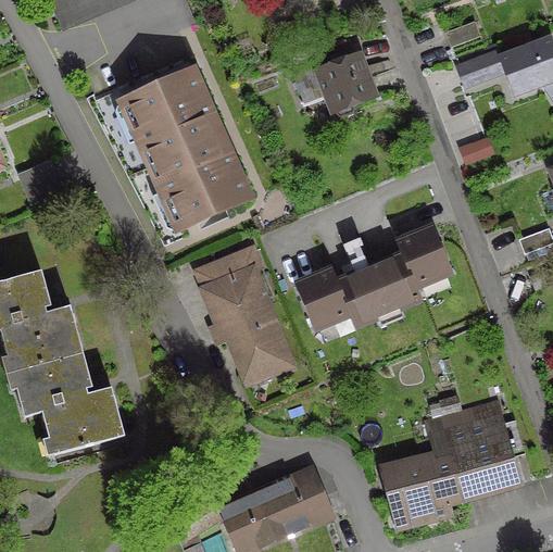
[(52,0),(63,25),(122,0),(52,0)]
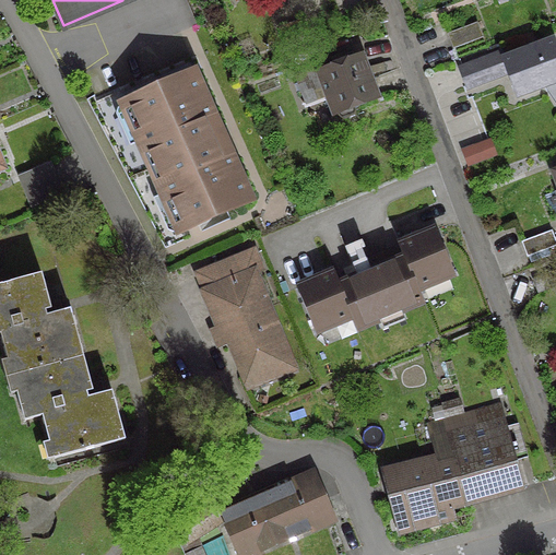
[(453,45),(484,33),(477,19),(448,30),(453,45)]
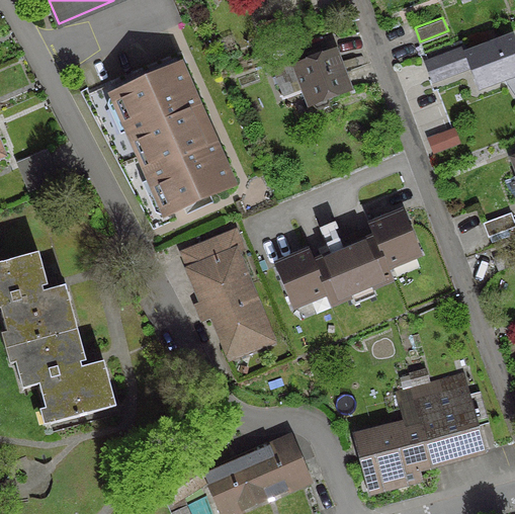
[(514,37),(513,34),(466,52),(480,85),(514,71),(514,37)]
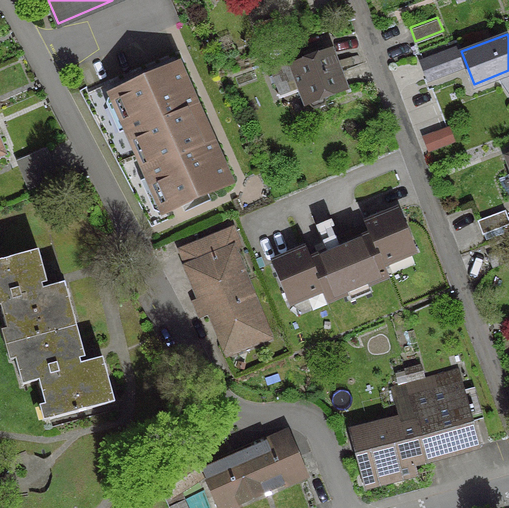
[(325,96),(324,95),(346,86),(331,48),(317,53),(314,47),(304,51),(306,57),(292,62),(292,64),(273,71),(278,84),(297,77),(307,101),(310,100),(310,101),(314,105),(324,102),(325,96)]
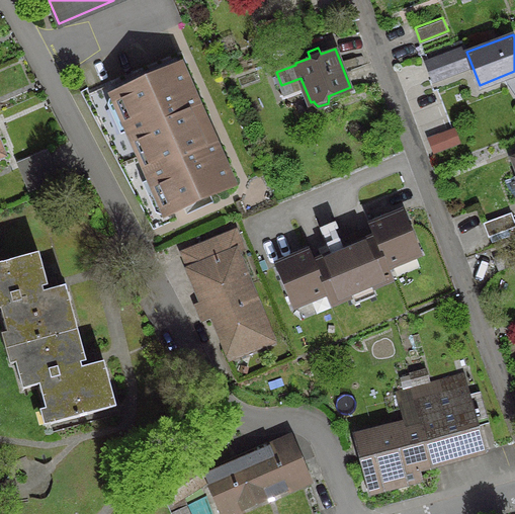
[(427,61),(433,77),(461,66),(455,51),(427,61)]
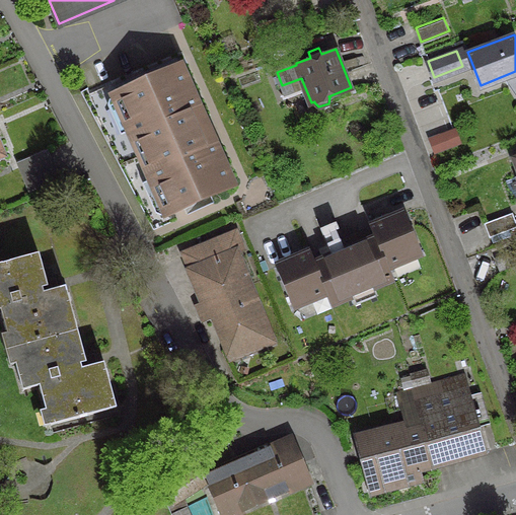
[(199,106),(180,66),(116,94),(123,109),(129,113),(162,188),(160,195),(166,210),(231,181),(213,140),(185,153),(169,120),(199,106)]
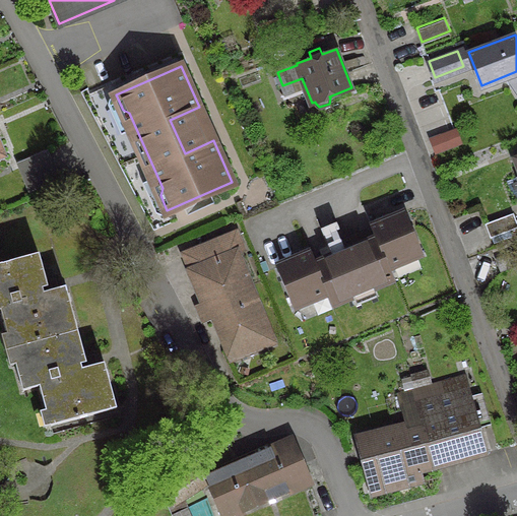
[(185,128),(189,137),(199,132),(195,123),(185,128)]
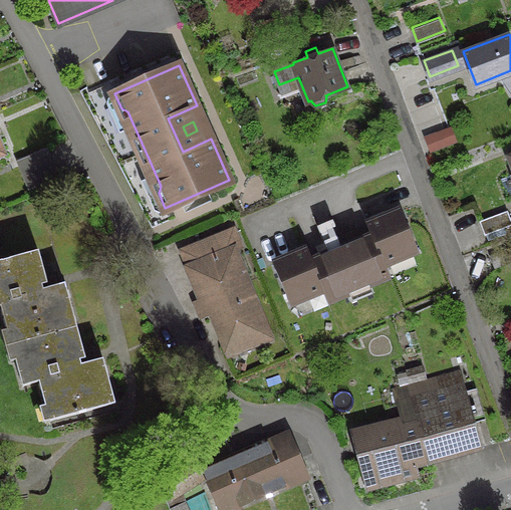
[(461,125),(435,134),(440,148),(465,139),(461,125)]
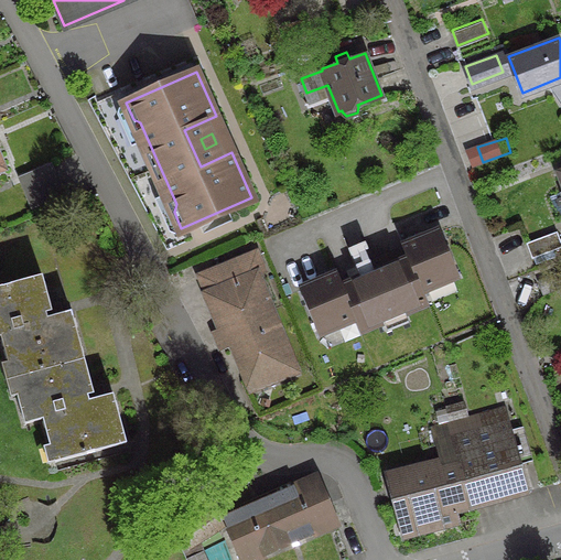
[(60,192),(47,164),(22,175),(33,202),(60,192)]
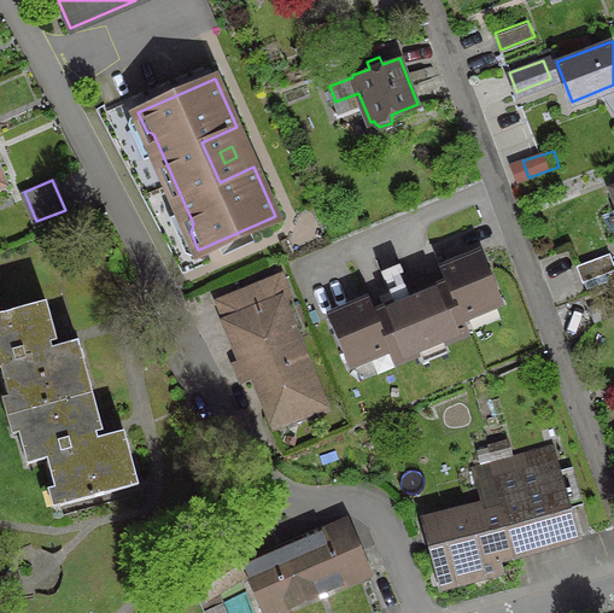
[(612,238),(613,237),(613,186),(612,186),(613,191),(613,206),(602,211),(612,238)]
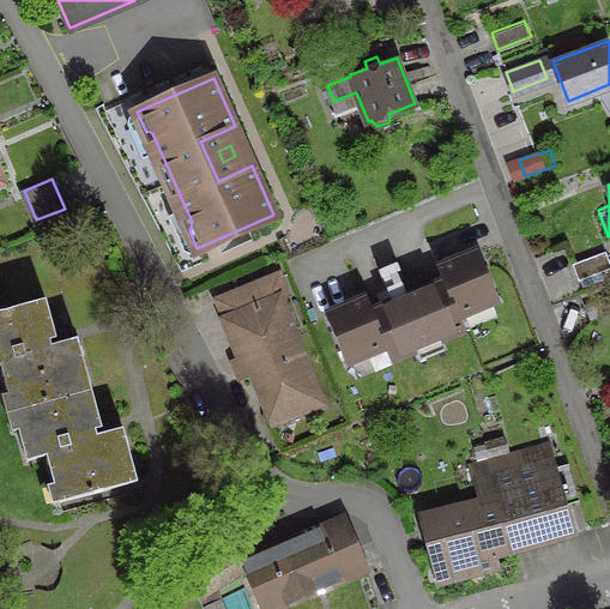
[(0,225),(0,246),(19,239),(12,222),(0,225)]
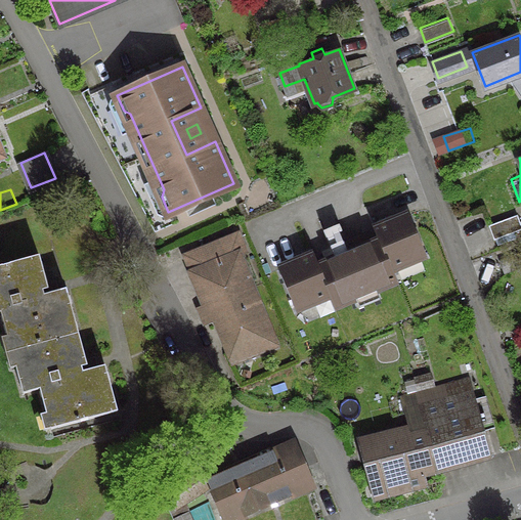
[(375,226),(374,226),(379,239),(380,239),(392,267),(426,253),(408,212),(375,226)]
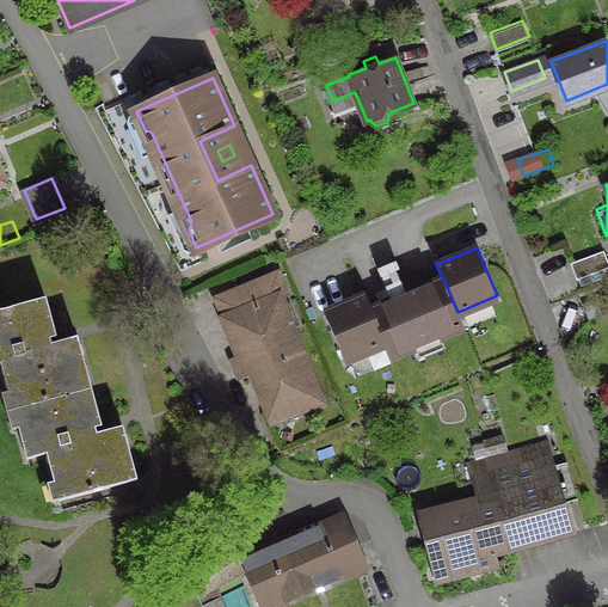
[(577,277),(607,265),(607,256),(603,247),(571,261),(577,277)]
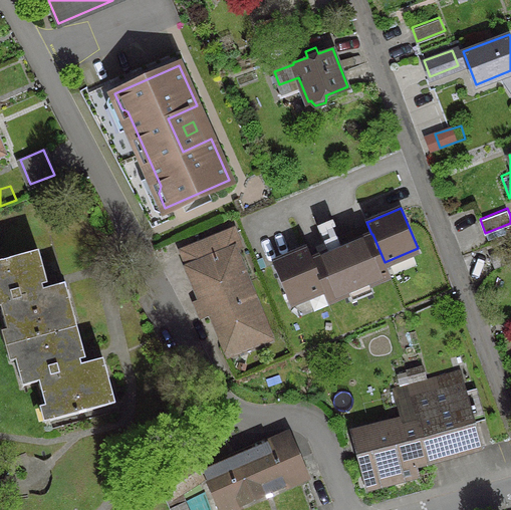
[(328,252),(312,258),(312,259),(324,287),(323,288),(328,299),(349,290),(347,283),(365,275),(368,282),(390,273),(385,262),(372,234),(371,234),(366,222),(324,240),(328,252)]
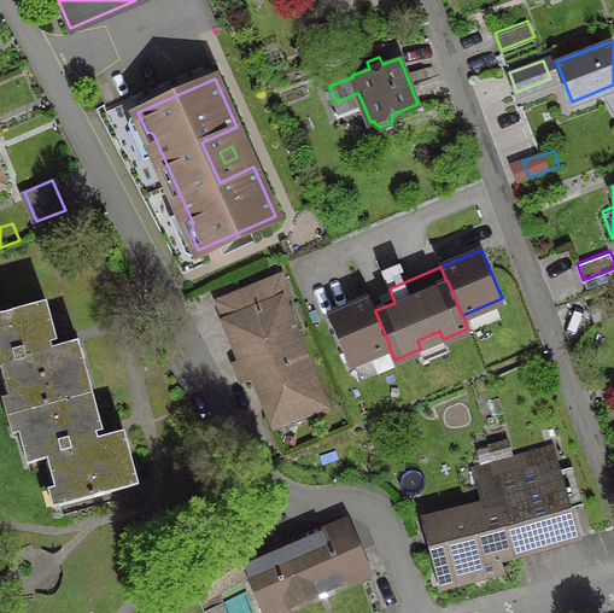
[(244,287),(252,308),(227,319),(245,361),(252,358),(273,409),(319,391),(281,298),(290,295),(281,273),(244,287)]
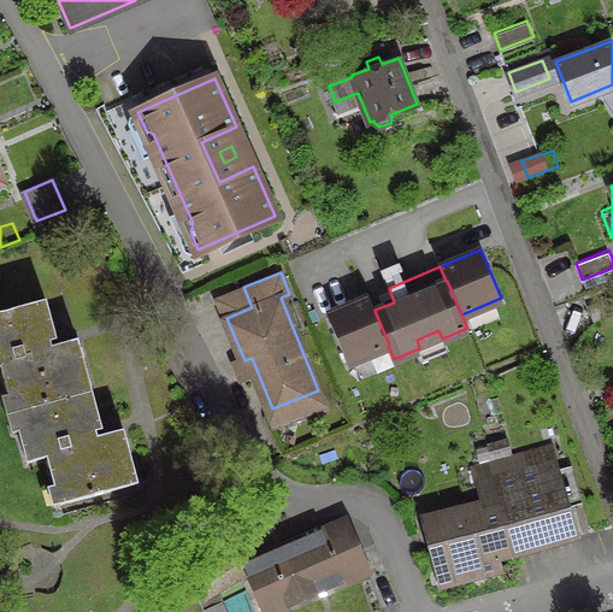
[(375,310),(369,296),(328,313),(348,362),(388,346),(389,345),(375,311),(375,310)]
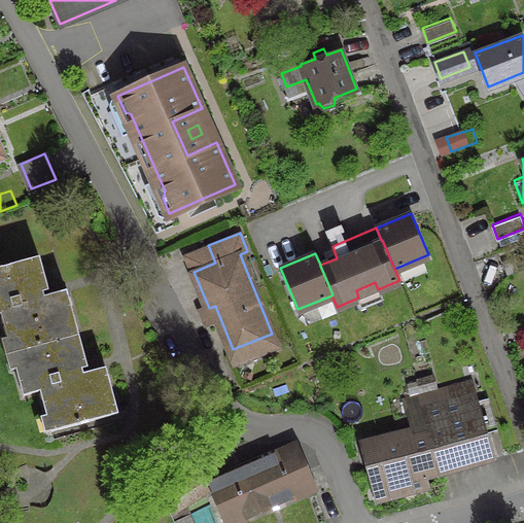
[(0,265),(0,311),(2,311),(12,350),(79,333),(67,287),(49,292),(39,254),(0,265)]
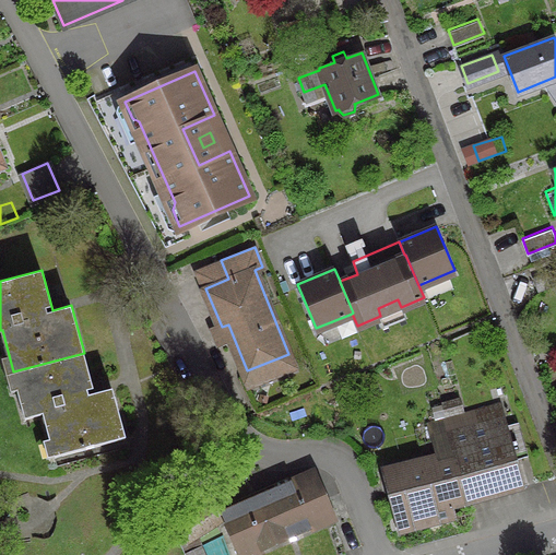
[(92,380),(84,353),(13,372),(25,416),(43,412),(55,455),(126,436),(113,388),(95,392),(92,380)]
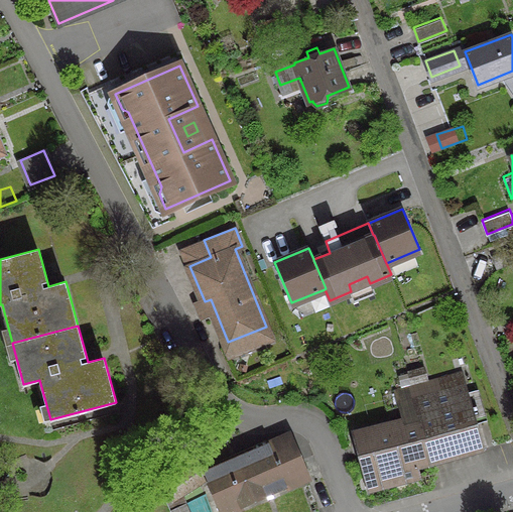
[(422,377),(419,367),(408,371),(410,381),(422,377)]
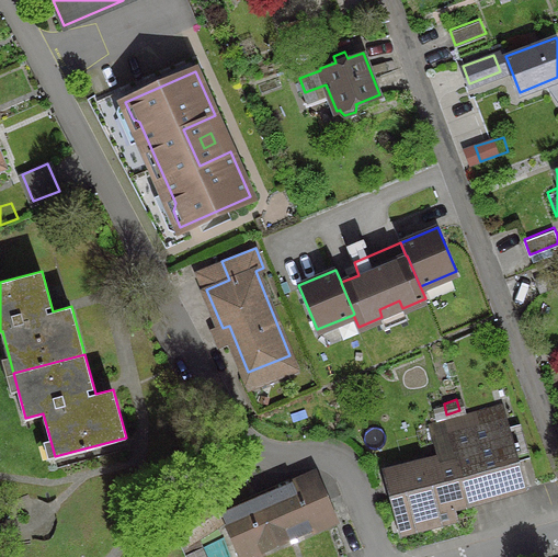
[(446,415),(444,404),(433,406),(436,418),(447,416),(446,415)]
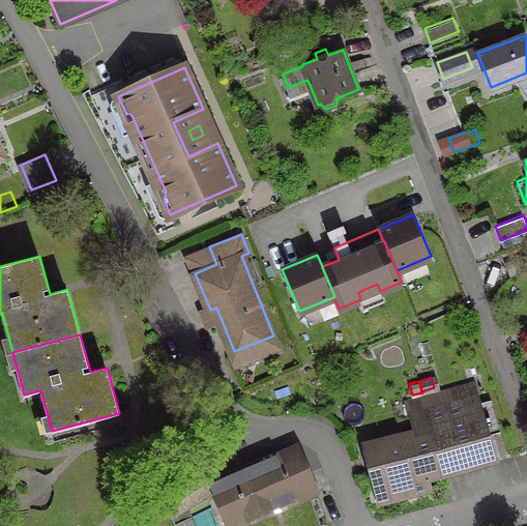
[(474,397),(465,400),(461,385),(422,396),(432,431),(443,472),(494,458),(486,426),(482,427),(474,397)]
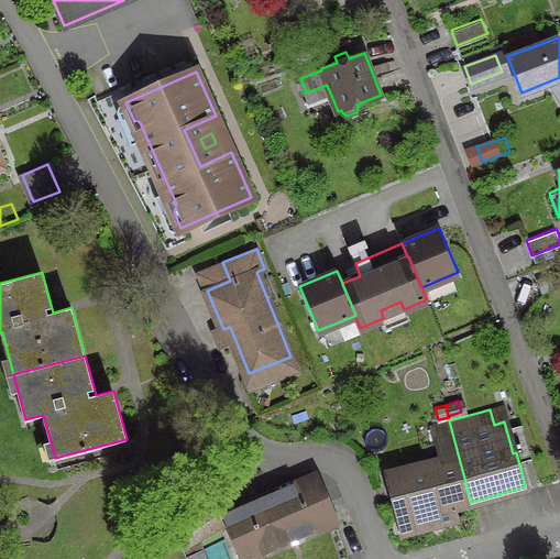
[(456,515),(453,507),(471,503),(471,502),(459,458),(440,463),(440,462),(390,475),(405,532),(456,517),(456,515)]
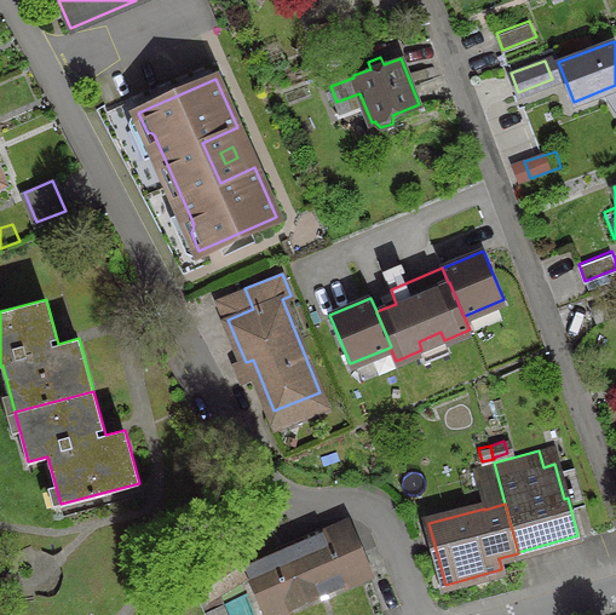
[(268,614),(368,569),(349,523),(317,536),(314,528),(286,540),(289,549),(247,567),(268,614)]
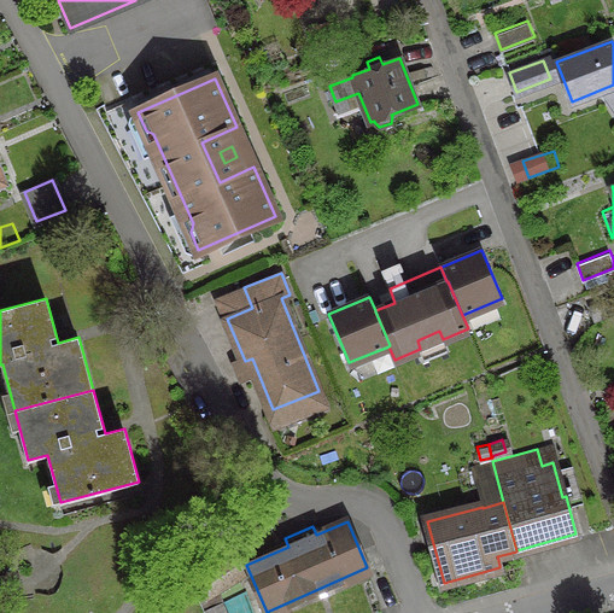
[(232,554),(196,577),(206,594),(240,573),(232,554)]
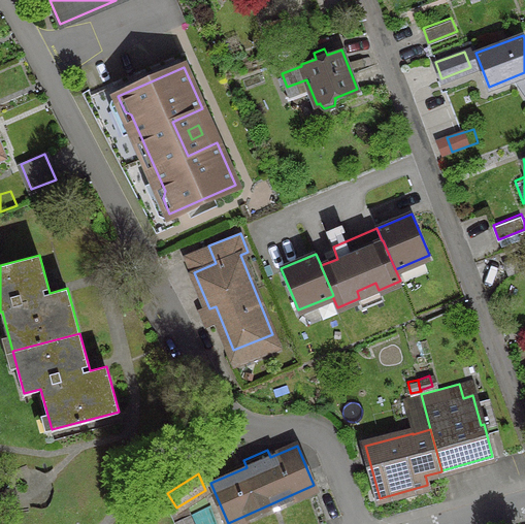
[(176,520),(177,523),(218,523),(209,503),(191,515),(190,514),(176,520)]
